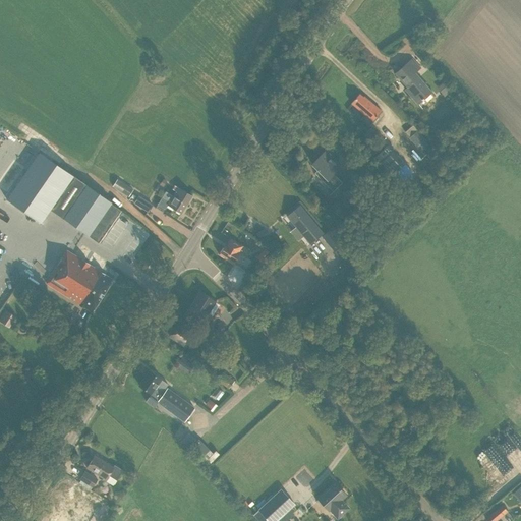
[(420,68),(412,59),(395,73),(407,88),(405,90),(417,104),(431,92),(415,73),(420,68)]
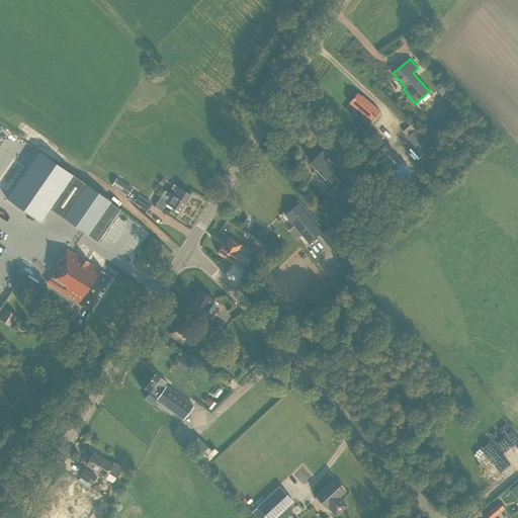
[(441,82),(437,86),(443,93),(448,89),(441,82)]
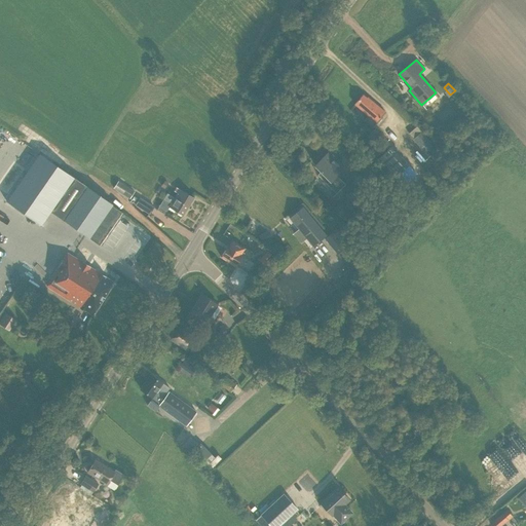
[(366,98),(363,95),(354,104),(368,115),(365,120),(372,126),(385,112),(367,97),(366,98)]
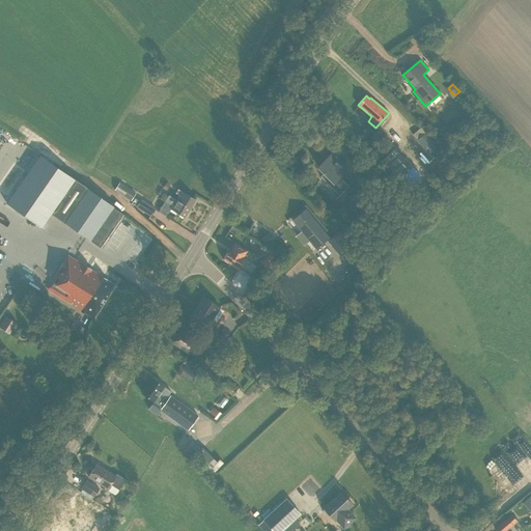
[(412,121),(401,130),(410,140),(421,132),(412,121)]
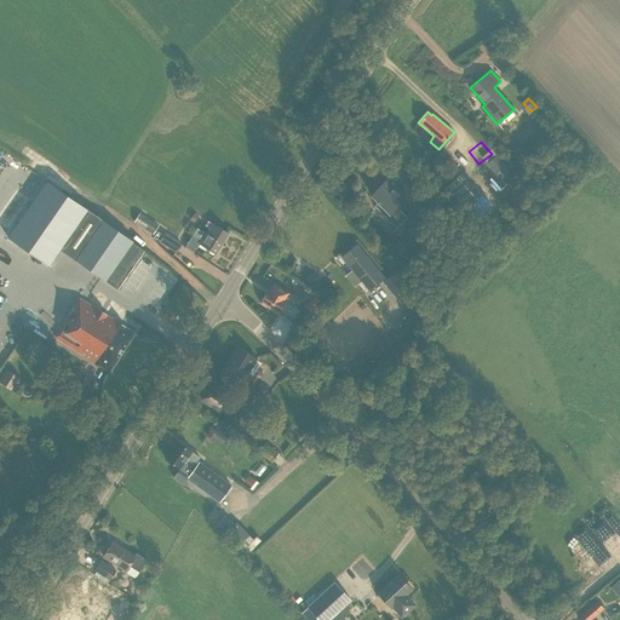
[(441,151),(430,165),(441,173),(452,161),(441,151)]
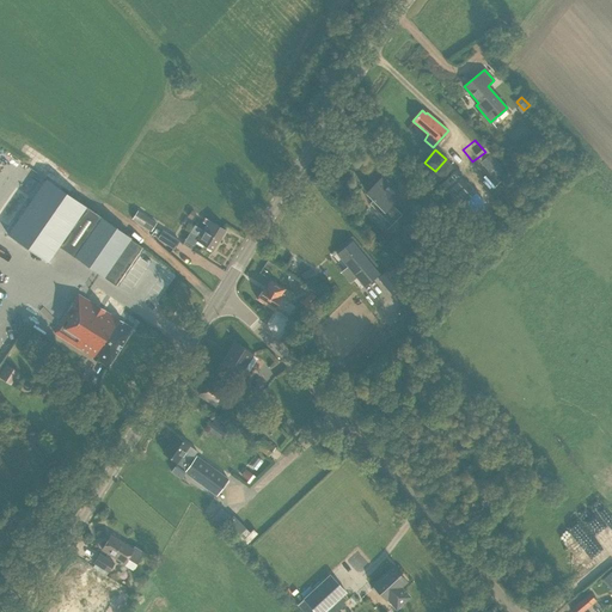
[(454,172),(442,184),(471,215),(483,203),(454,172)]
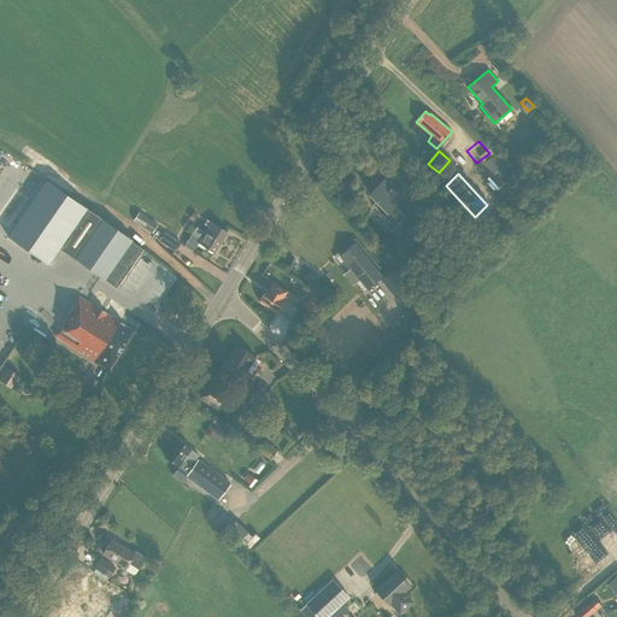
[(371,192),(377,198),(372,203),(395,227),(406,216),(395,205),(401,199),(395,192),(397,191),(385,180),(371,192)]
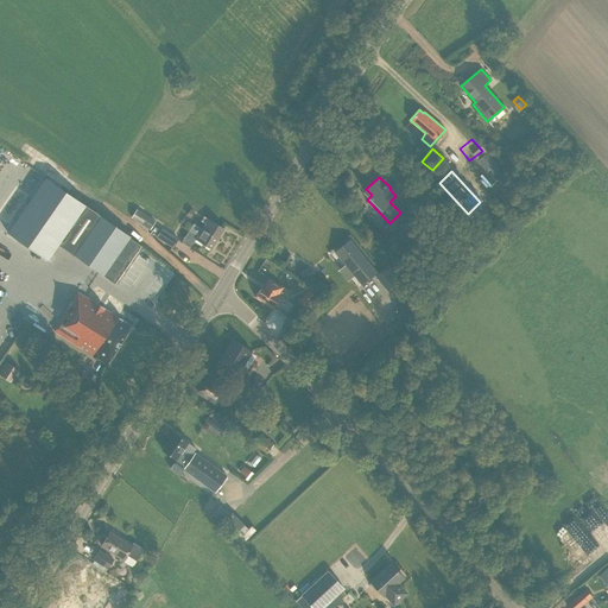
[(59,245),(115,284),(141,246),(45,178),(7,233),(48,261),(59,245)]
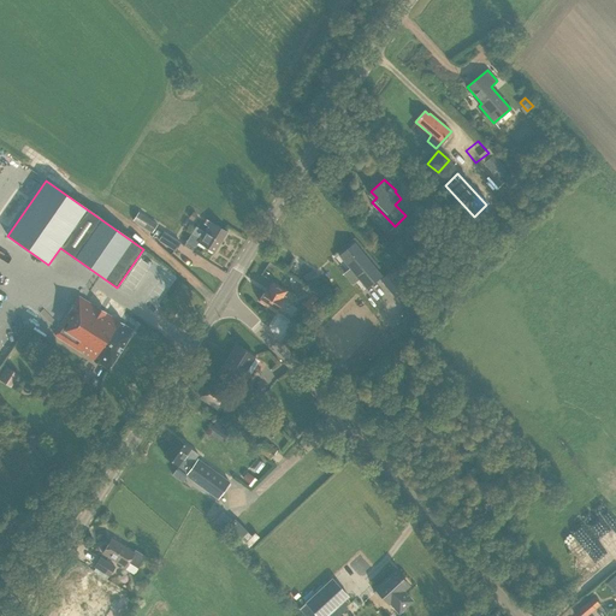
[(152,232),(158,224),(138,212),(134,220),(152,232)]
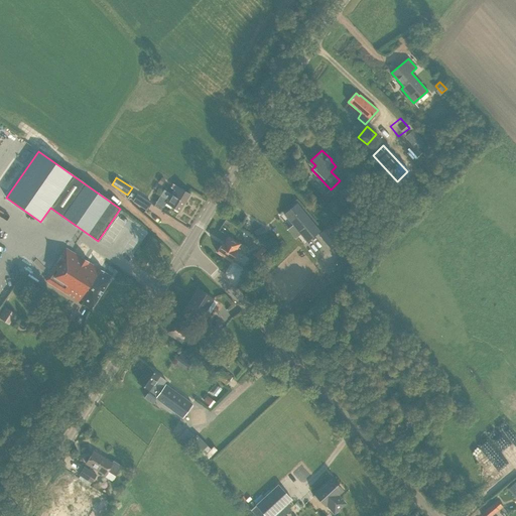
[(176,185),(170,194),(185,203),(190,195),(183,190),(176,185)]
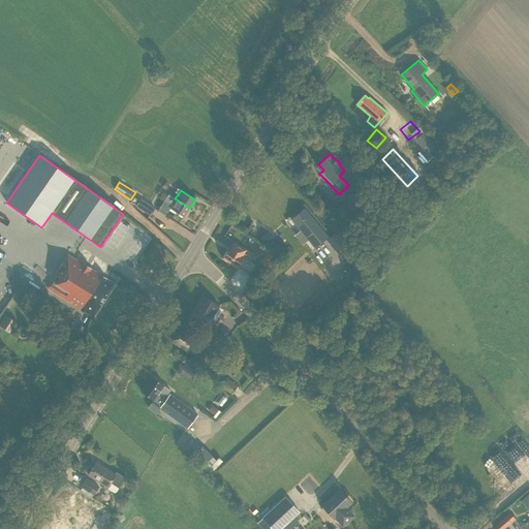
[(190,208),(175,198),(172,197),(168,194),(160,208),(167,213),(170,208),(184,217),(190,208)]
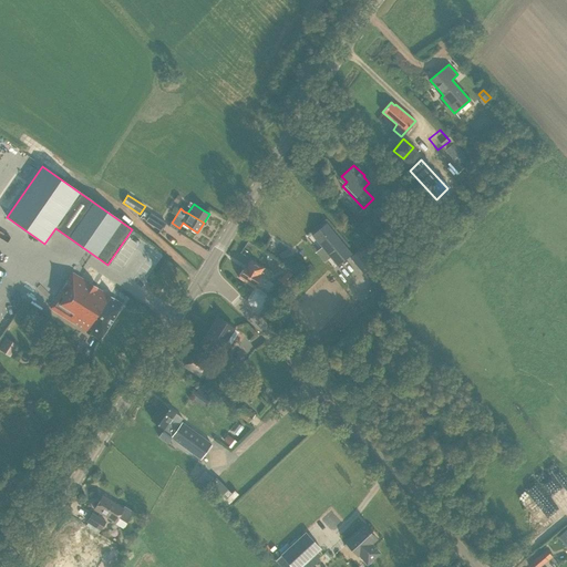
[(151,213),(151,214),(146,220),(161,230),(166,223),(151,213)]
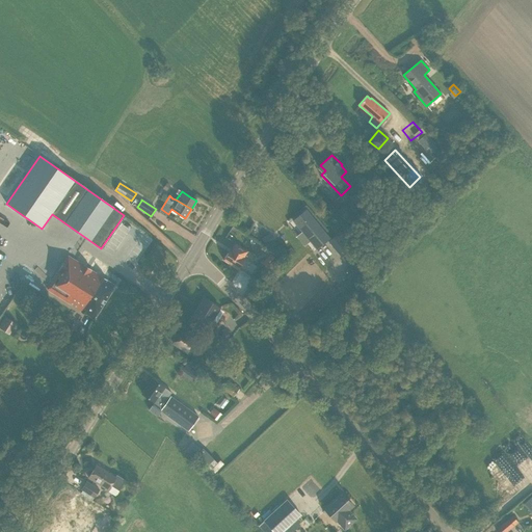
[(306,210),(293,220),(317,248),(329,239),(306,210)]
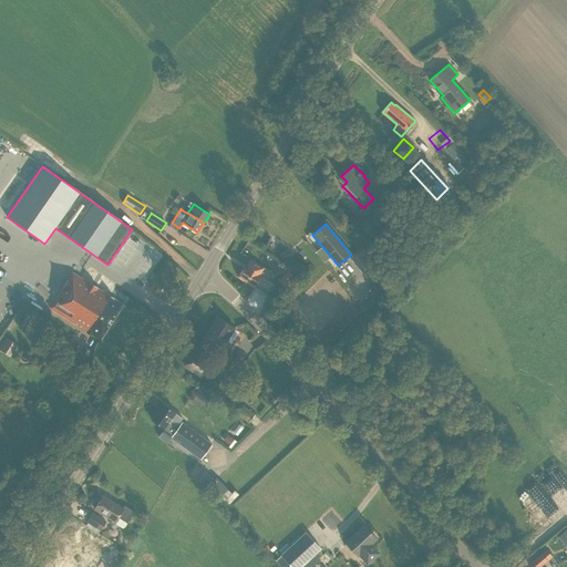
[(280,244),(284,237),(276,234),(274,240),(280,244)]
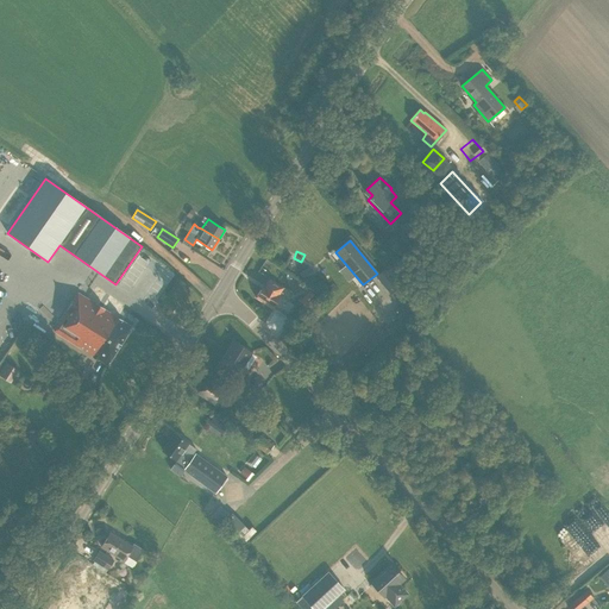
[(309,274),(319,268),(315,262),(306,268),(309,274)]
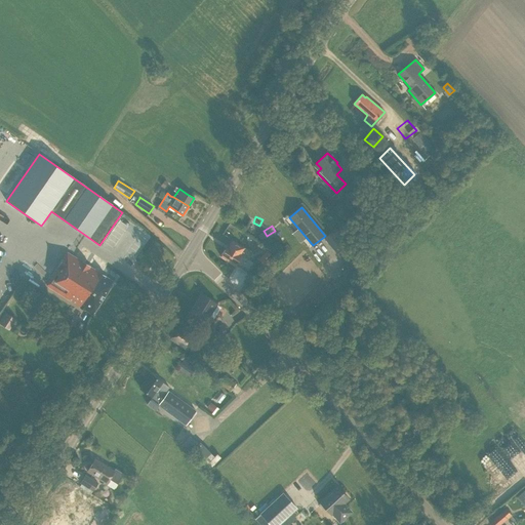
[(336,252),(345,245),(333,231),(324,238),(336,252)]
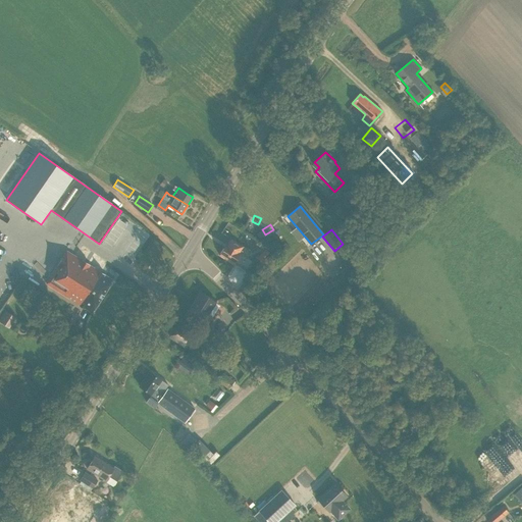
[(263,232),(257,236),(261,243),(267,240),(263,232)]
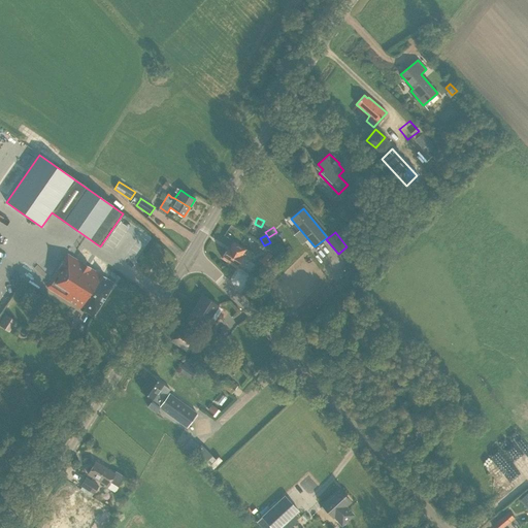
[(26,254),(32,244),(28,241),(22,251),(26,254)]
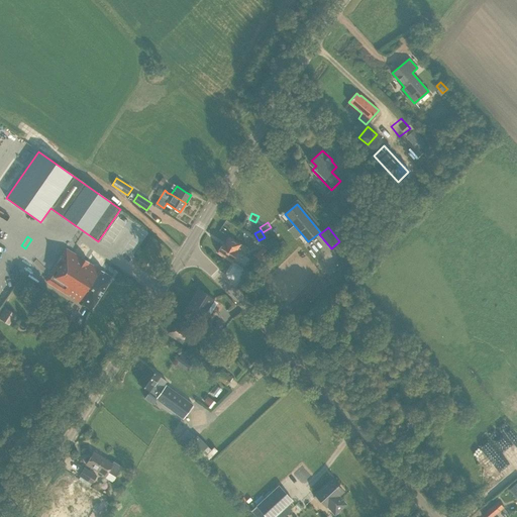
[(242,254),(246,248),(229,236),(225,243),(224,242),(217,252),(232,262),(238,251),(242,254)]
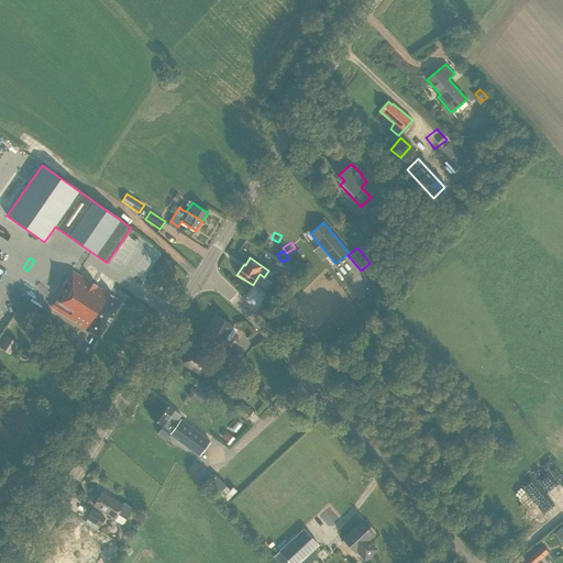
[(283,283),(291,273),(287,268),(278,278),(283,283)]
